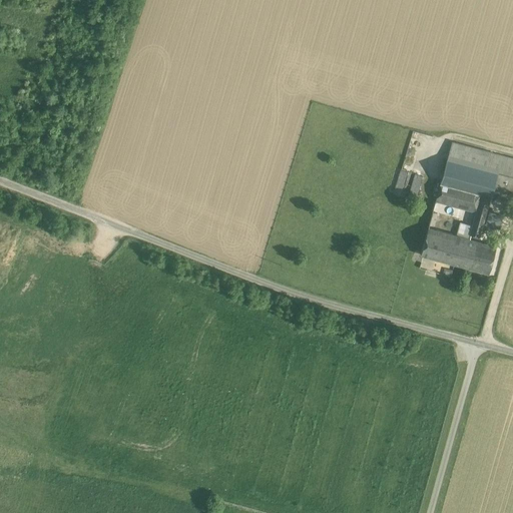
[(512,158),(452,142),(447,158),(498,172),(493,189),(512,194),(512,158)]
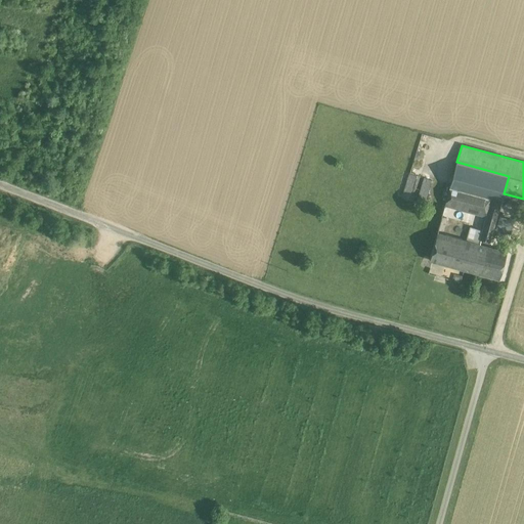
[(509,176),(456,162),(450,187),(491,199),(501,202),(504,193),(509,176)]
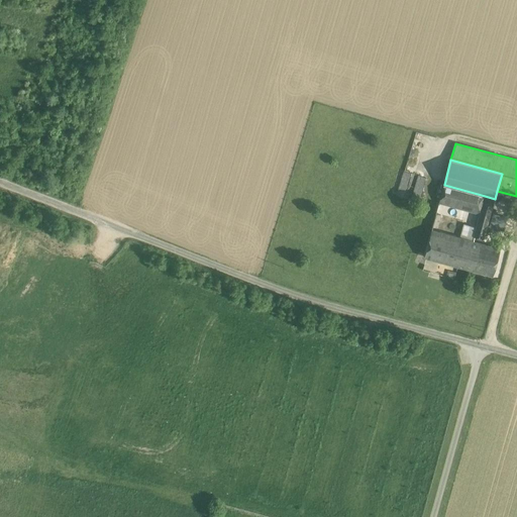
[(403,172),(397,196),(402,198),(410,174),(403,172)]
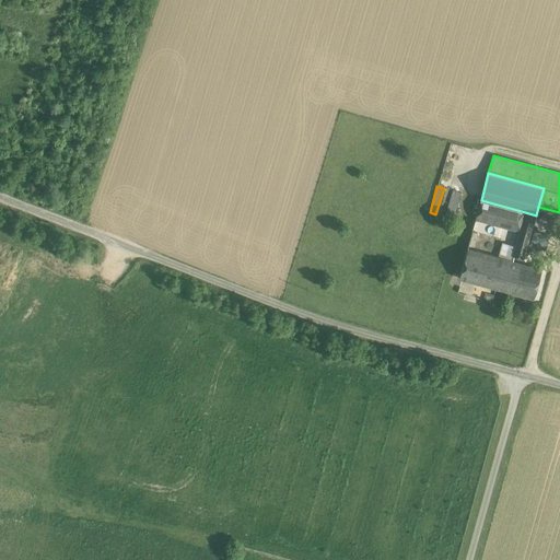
[(453,190),(445,217),(453,219),(461,194),(453,190)]
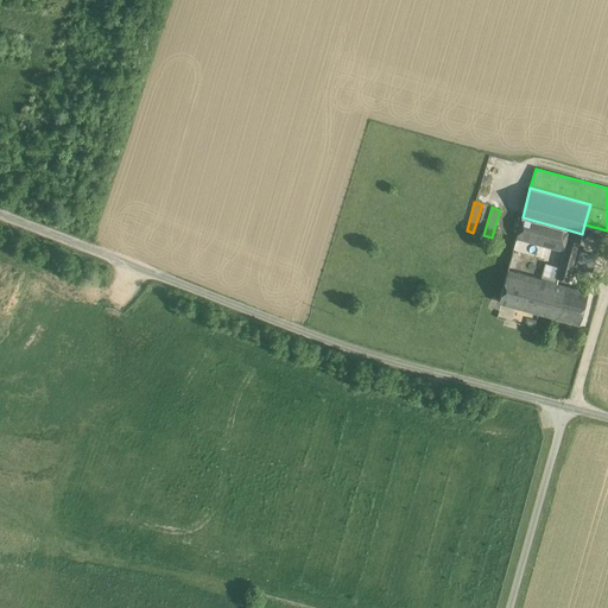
[(570,230),(523,217),(517,238),(564,252),(570,230)]
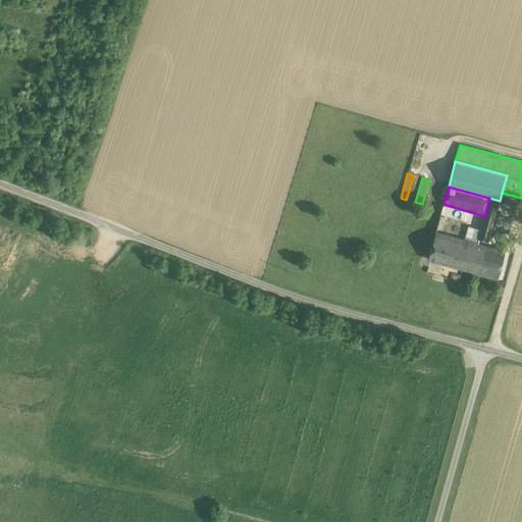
[(484,216),(477,239),(488,241),(500,201),(489,198),(484,216)]
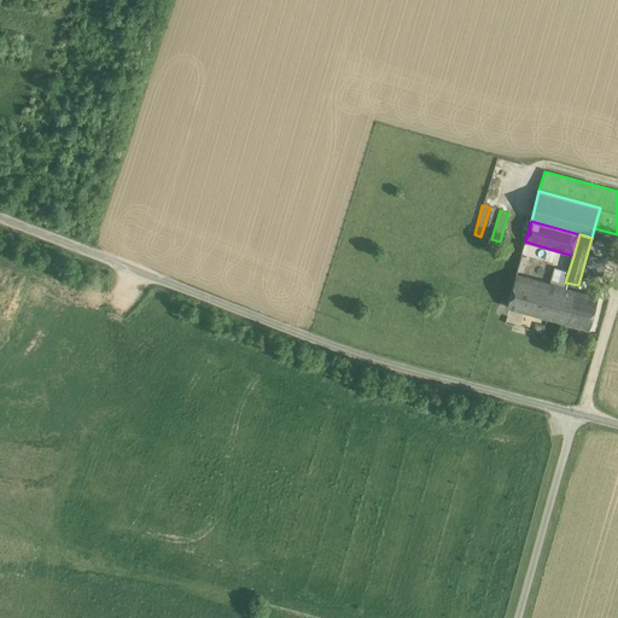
[(522,255),(517,269),(523,272),(528,257),(522,255)]
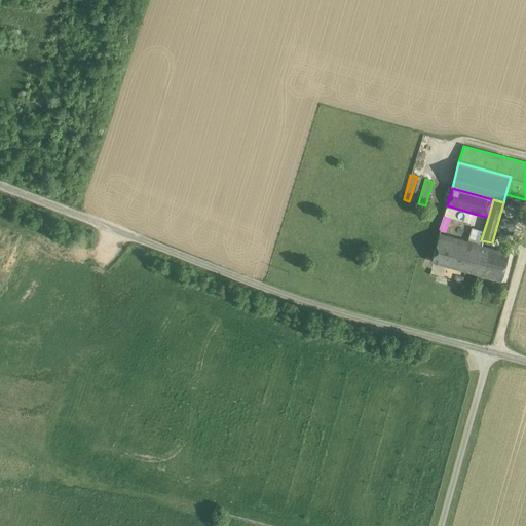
[(516,221),(501,218),(497,231),(512,235),(516,221)]
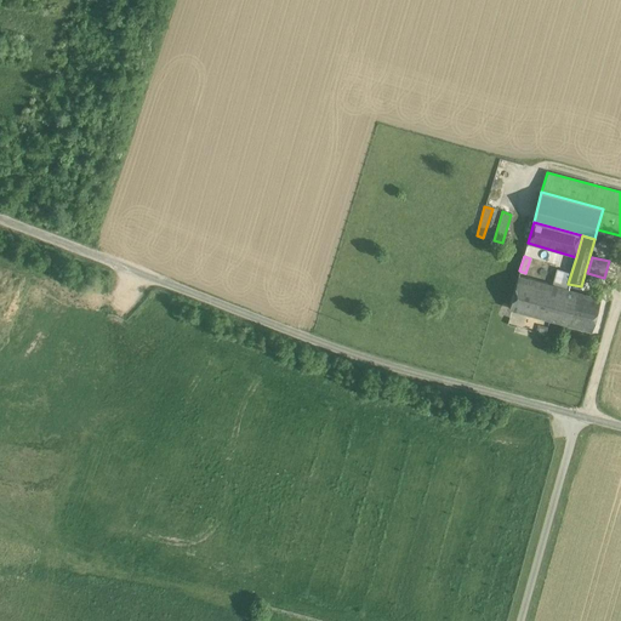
[(558,286),(518,275),(511,308),(550,319),(558,286)]
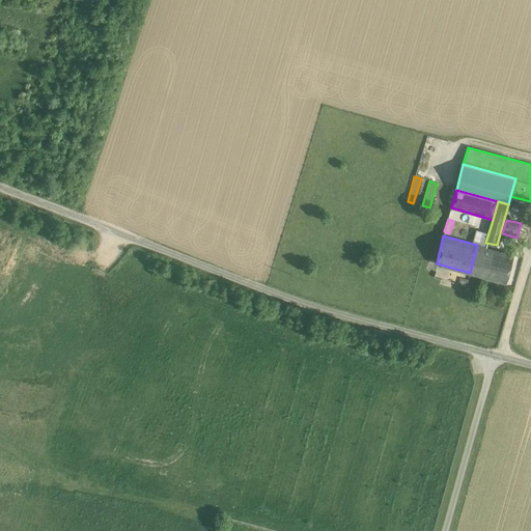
[(513,255),(477,245),(470,273),(506,283),(513,255)]
